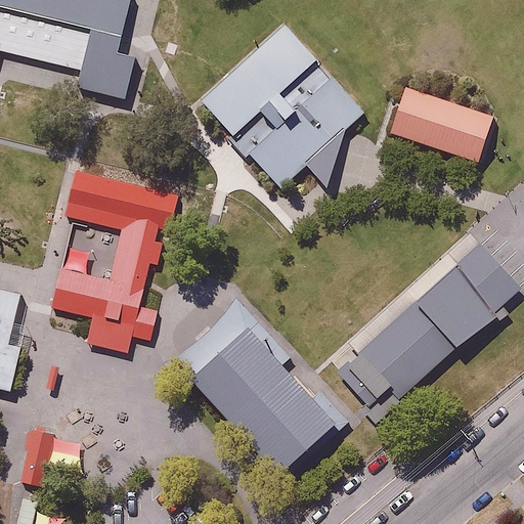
[(0,0),(0,51),(81,70),(77,86),(125,97),(135,55),(118,51),(129,0),(0,0)]
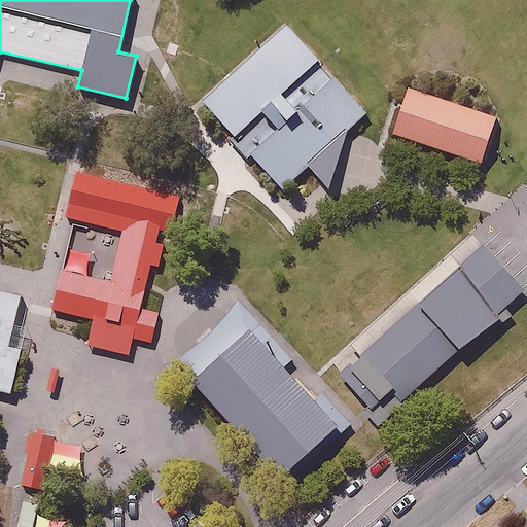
[(284,26),(201,103),(280,189),(309,166),(326,188),(346,130),(365,113),(284,26)]
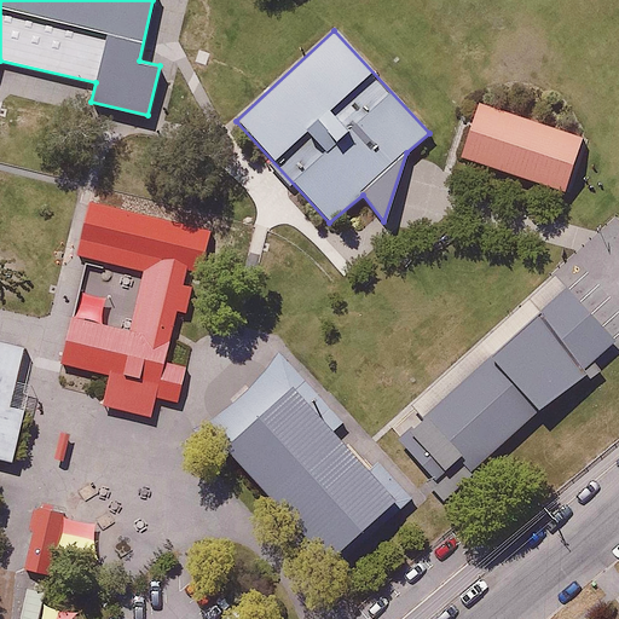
[(586,140),(480,105),(462,158),(568,195),(586,140)]
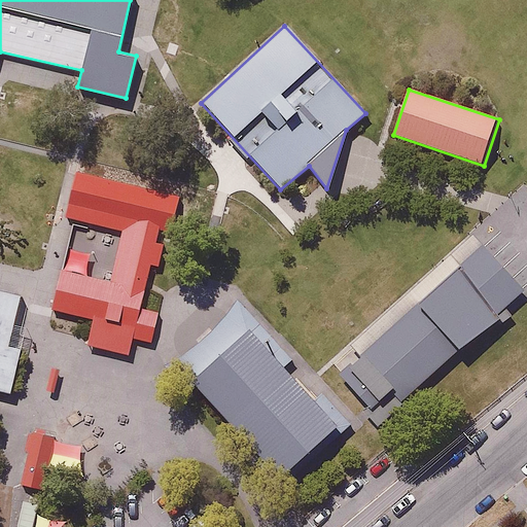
[(182,185),(76,162),(66,209),(118,221),(107,274),(62,264),(53,303),(89,311),(81,341),(144,354),(182,185)]
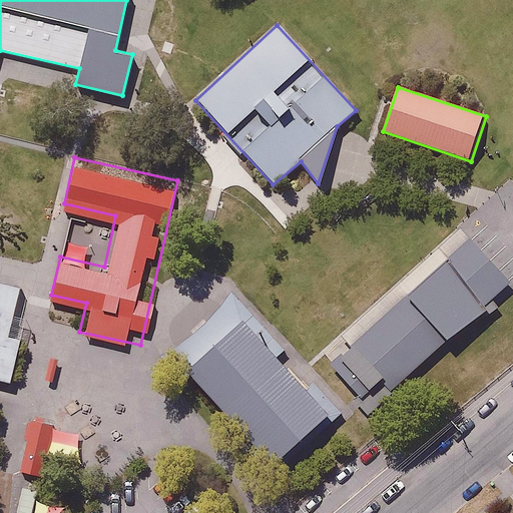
[(511,281),(463,224),(342,333),(353,343),(333,360),(362,392),(356,397),(370,413),(452,336),(489,306),(488,302),(511,281)]
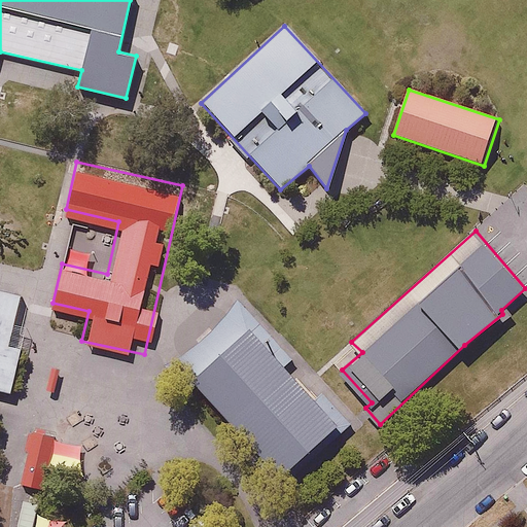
[(0,387),(3,389),(26,292),(0,286),(0,387)]
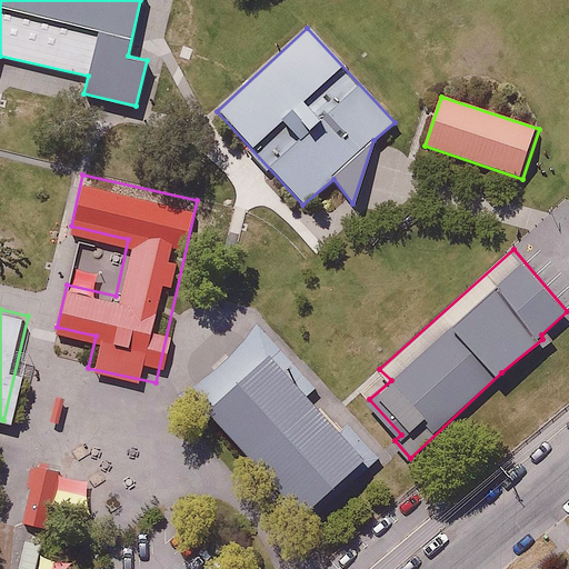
[(318,386),(262,323),(195,382),(309,507),(320,497),(327,503),(380,455),(349,421),(343,426),(311,390),(318,386)]
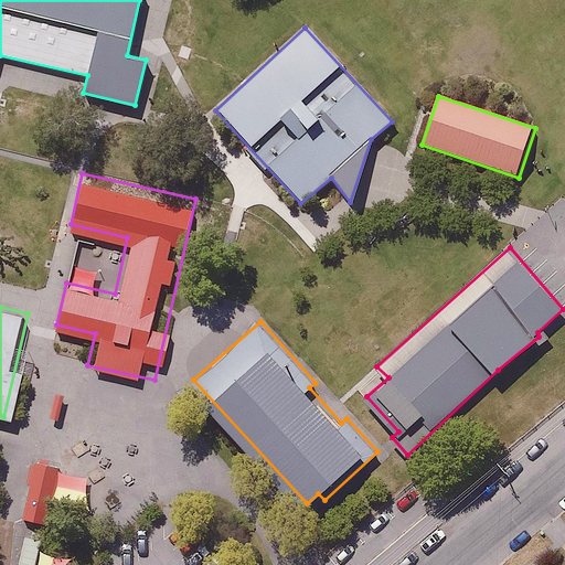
[(98,471),(35,459),(24,518),(86,530),(98,471)]
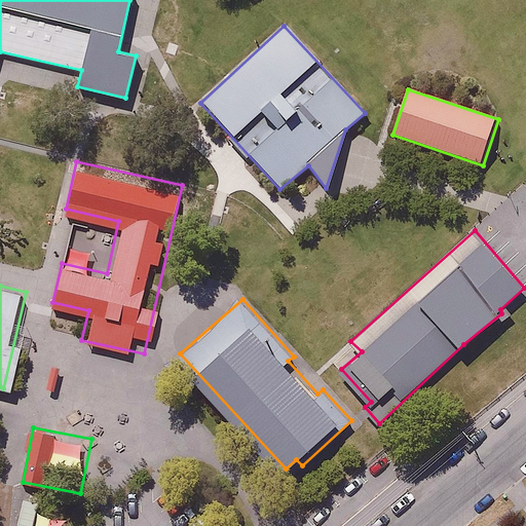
[(70,525),(74,503),(24,495),(17,525),(70,525)]
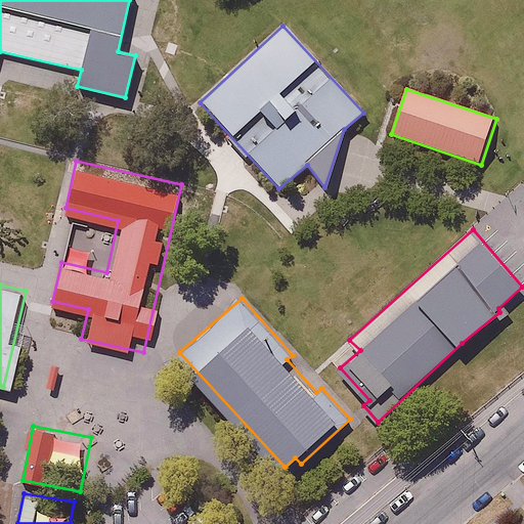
All buildings are outlined.
